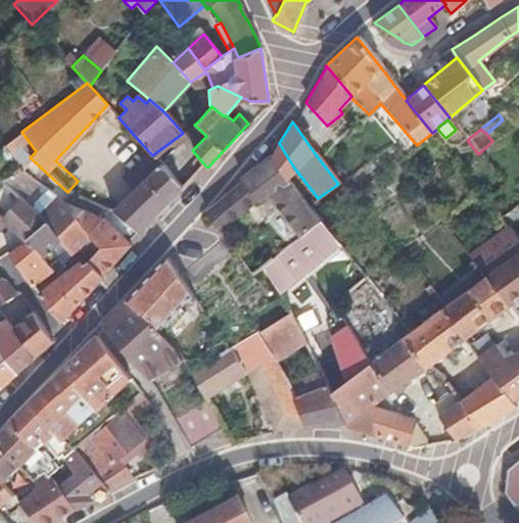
[(21,132),(3,146),(15,158),(11,161),(14,165),(17,170),(18,169),(20,170),(20,169),(35,180),(43,170),(30,157),(36,151),(21,132)]
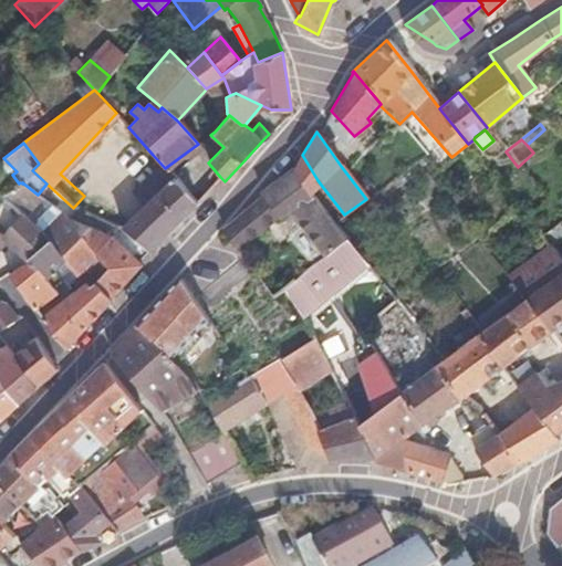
[(164,234),(196,203),(173,178),(165,168),(153,155),(147,160),(156,168),(129,194),(143,208),(139,210),(164,234)]
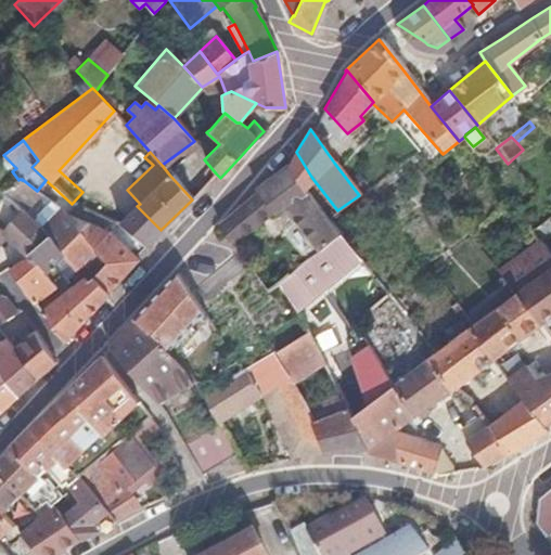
[(319,250),(338,235),(306,190),(315,181),(311,177),(296,152),(289,166),(274,176),(256,192),(216,226),(232,246),(272,213),(286,211),(319,250)]
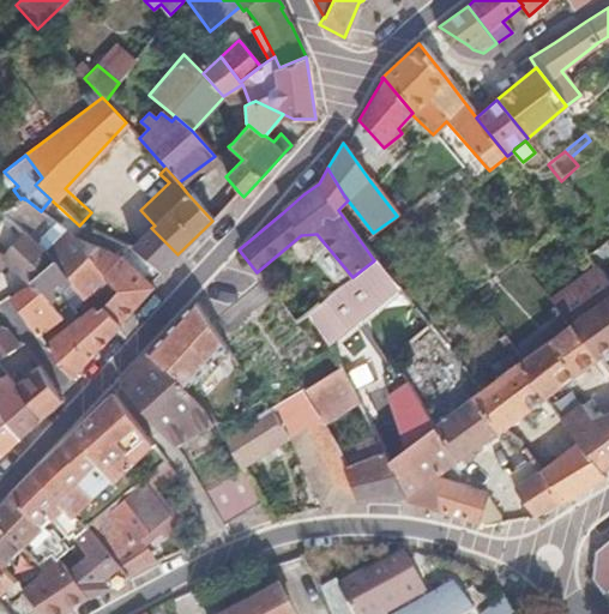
[(66,278),(96,247),(72,234),(64,229),(44,215),(41,211),(24,198),(24,199),(22,198),(20,199),(17,194),(2,210),(24,230),(54,262),(66,278)]
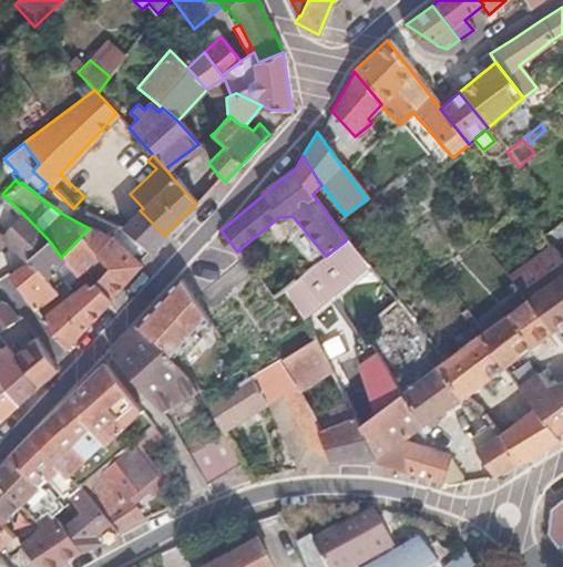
[(217,206),(227,186),(214,179),(204,200),(217,206)]
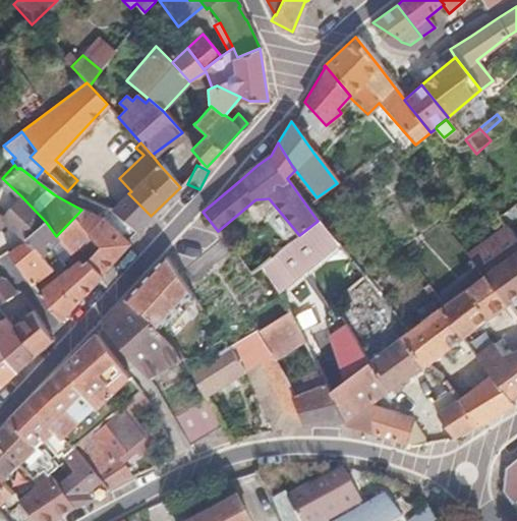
[(136,230),(151,216),(128,193),(113,209),(136,230)]
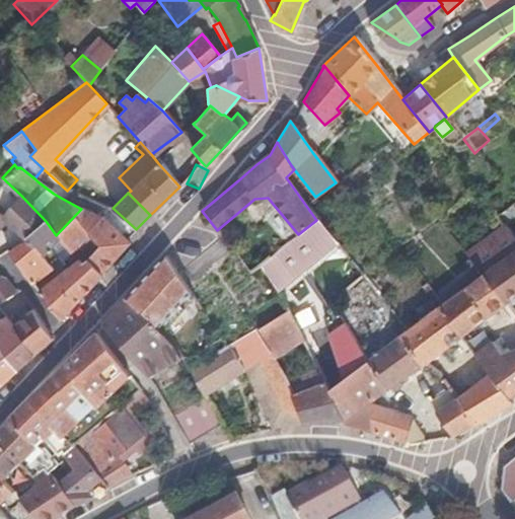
[(3,222),(22,239),(46,221),(20,195),(0,216),(0,220),(3,222)]
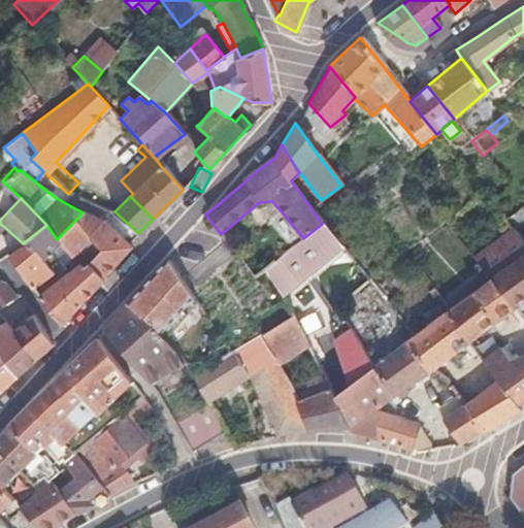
[(465,220),(458,210),(451,217),(457,226),(465,220)]
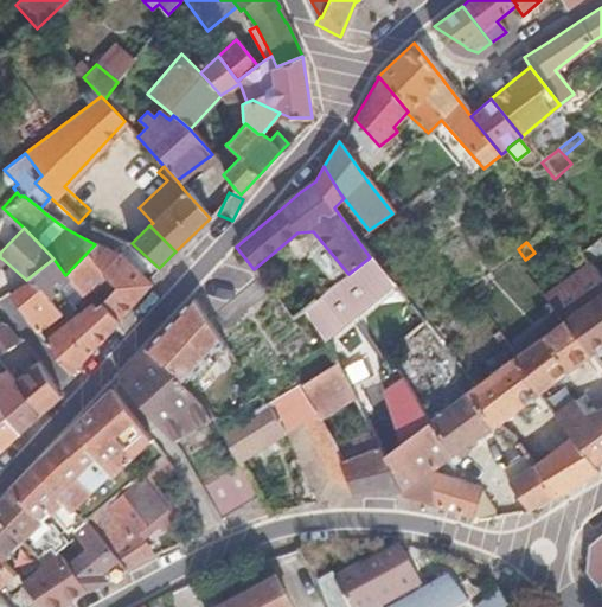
[(117,320),(149,285),(146,280),(116,254),(95,244),(65,275),(68,279),(66,281),(81,298),(88,289),(102,275),(114,287),(100,302),(117,320)]
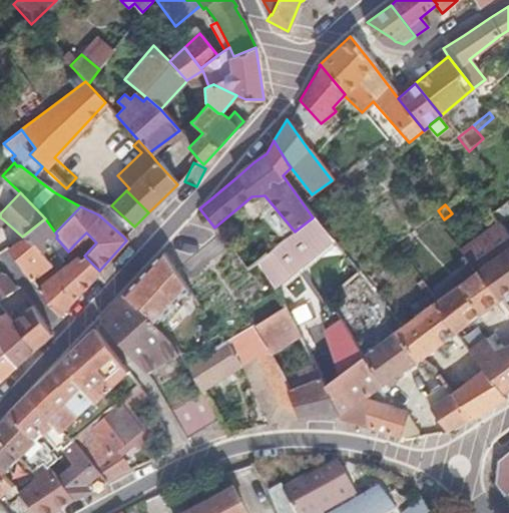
[(273,287),(332,238),(313,217),(295,231),(256,263),(273,287)]
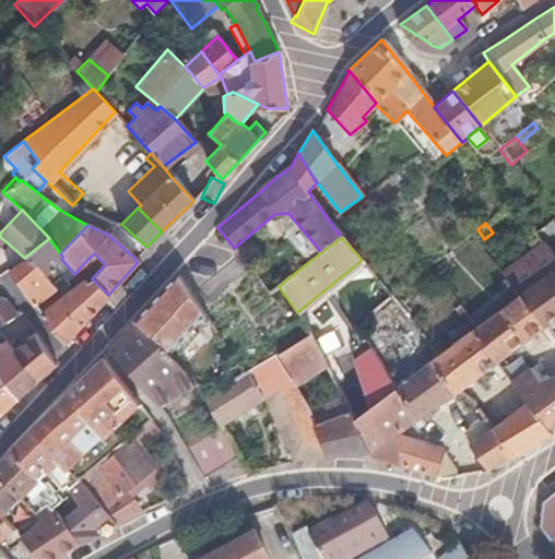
[(33,307),(56,289),(50,284),(60,275),(54,266),(61,259),(62,257),(60,253),(49,238),(24,258),(7,271),(33,307)]
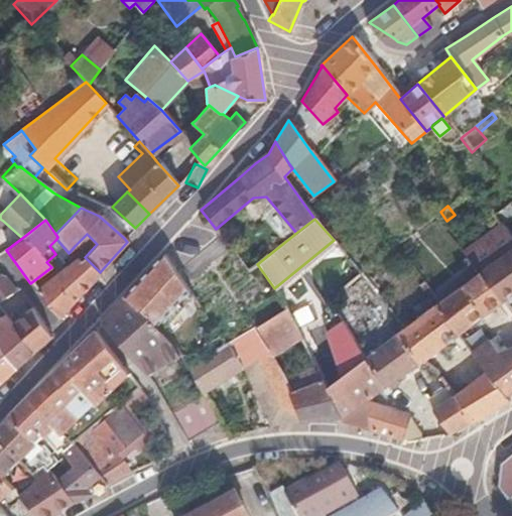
[(511,292),(511,241),(497,225),(462,250),(480,271),(503,299),(511,292)]
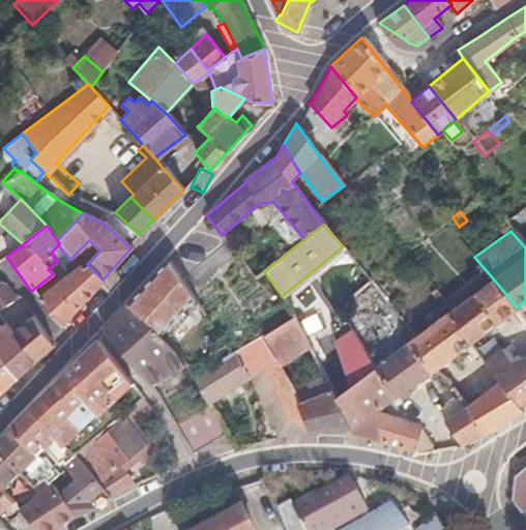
[(87,264),(99,251),(89,240),(77,253),(87,264)]
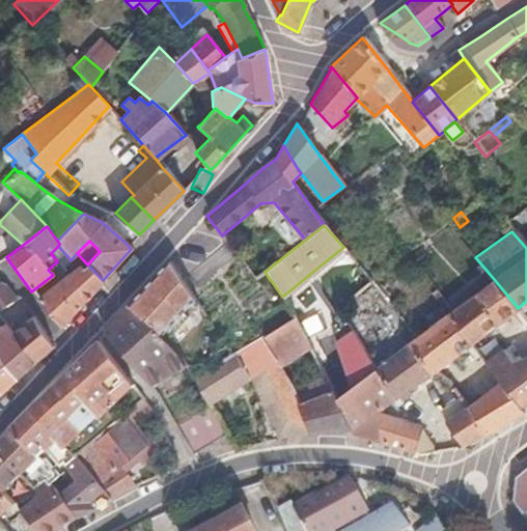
[(59,328),(103,280),(87,264),(77,253),(71,260),(66,263),(74,272),(68,275),(36,300),(59,328)]
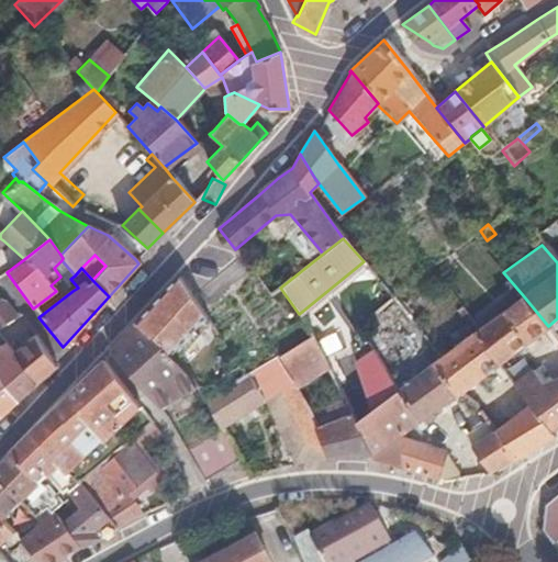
[(169,353),(203,316),(191,298),(177,277),(136,322),(169,353)]
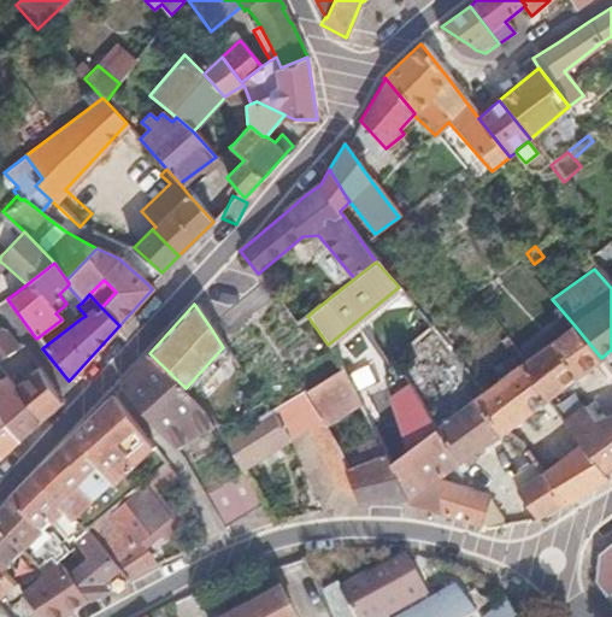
[(546,400),(601,358),(574,324),(523,362),(519,364),(546,400)]
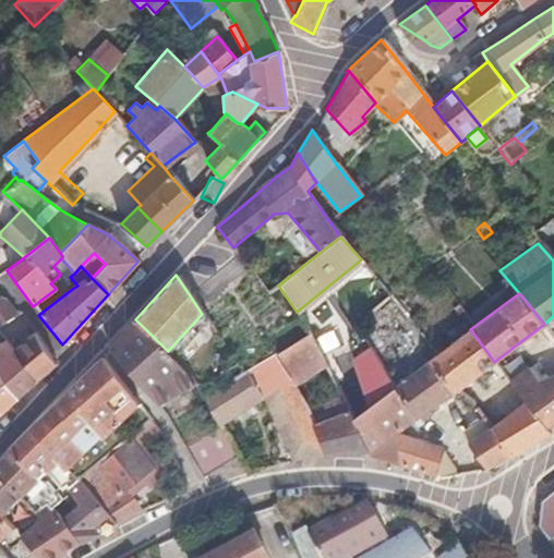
[(0,324),(16,314),(2,296),(0,296),(0,324)]
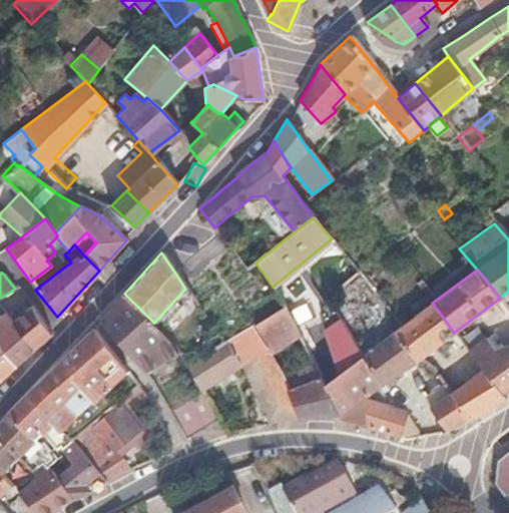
[(301,279),(285,292),(297,308),(314,295),(301,279)]
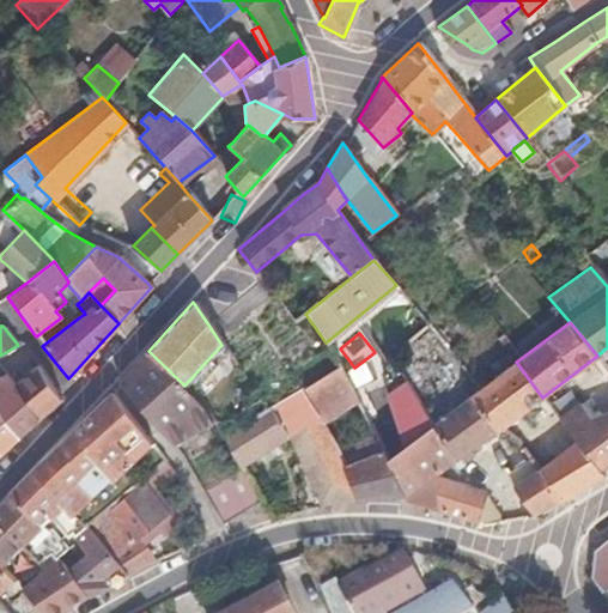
[(175,444),(213,420),(204,406),(184,386),(149,351),(146,350),(119,383),(175,444)]
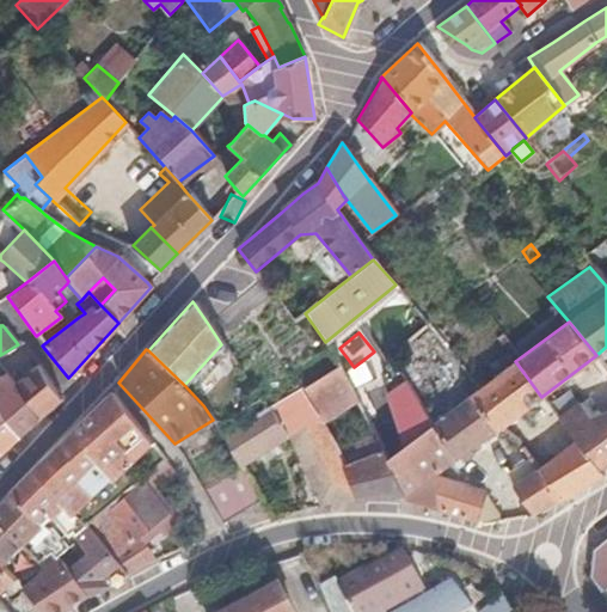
[(497,429),(541,397),(515,361),(472,395),(497,429)]
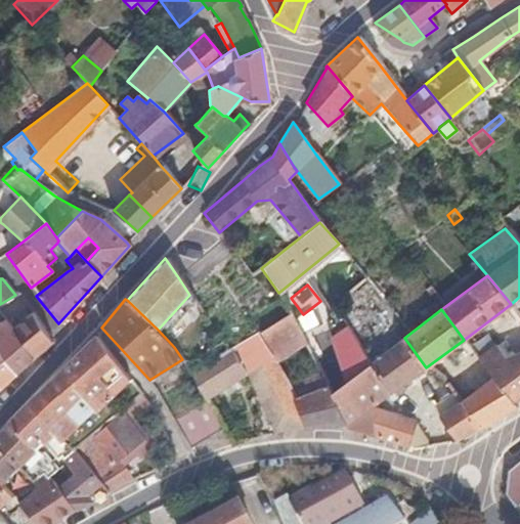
[(33,358),(52,341),(30,312),(11,329),(33,358)]
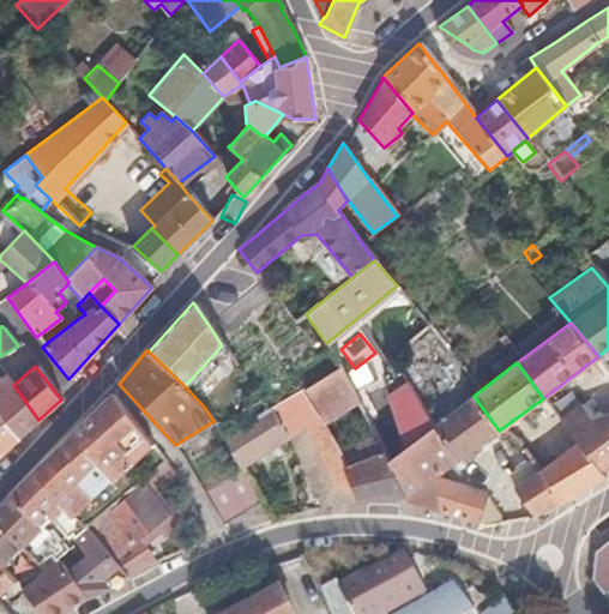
[(380,374),(404,449),(433,427),(434,426),(434,425),(405,380),(405,381),(395,366),(380,374)]
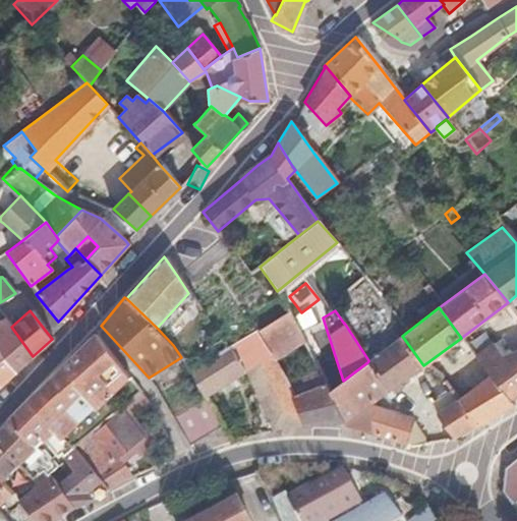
[(274,360),(304,341),(297,330),(287,311),(255,331),(254,330),(227,347),(188,371),(204,398),(245,372),(245,371),(269,356),(272,361),(274,360)]
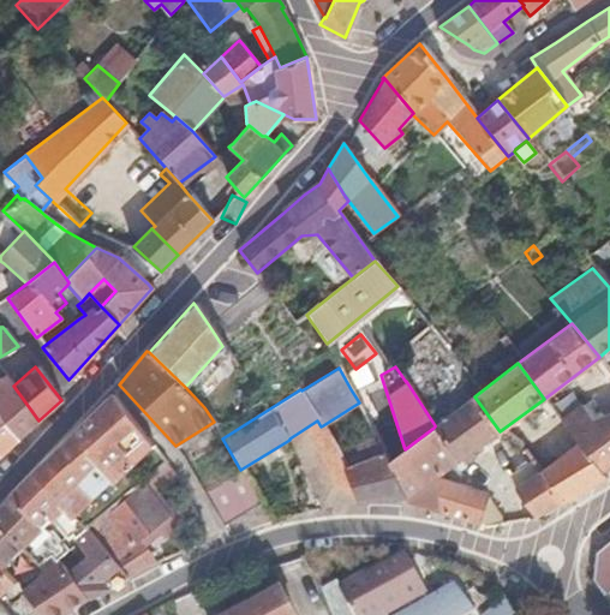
[(0,412),(18,439),(39,421),(13,386),(5,374),(4,375),(0,377),(0,412)]
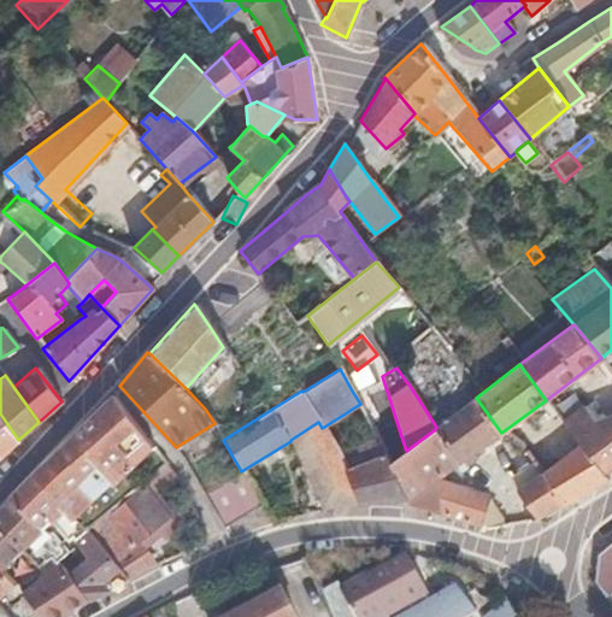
[(375,434),(394,428),(383,397),(376,380),(352,391),(360,404),(375,434)]
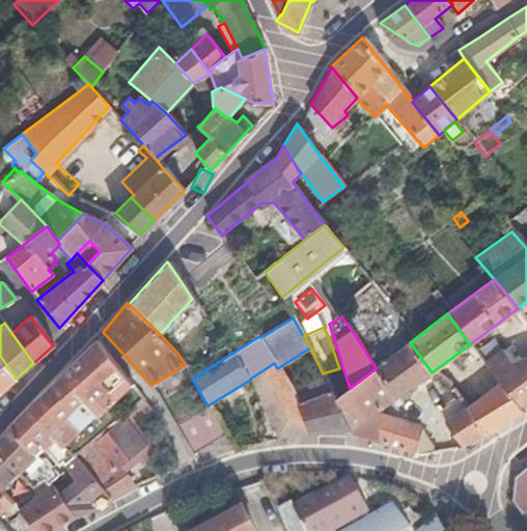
[(63,447),(96,415),(98,417),(132,384),(99,340),(19,418),(38,444),(51,434),(56,440),(63,447)]
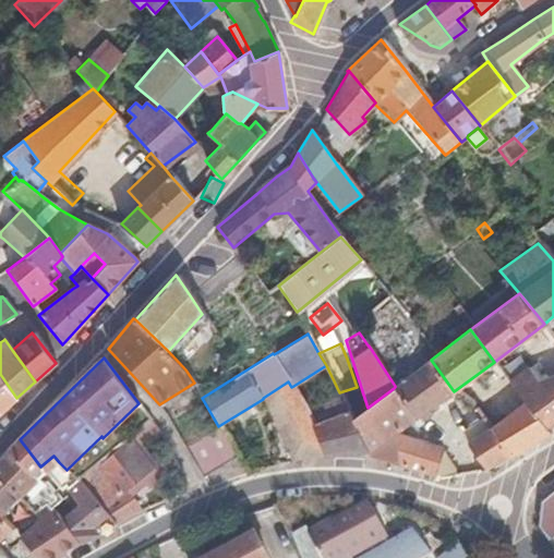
[(416,417),(454,391),(431,360),(429,361),(428,361),(395,386),(395,387),(394,388),(416,417)]
